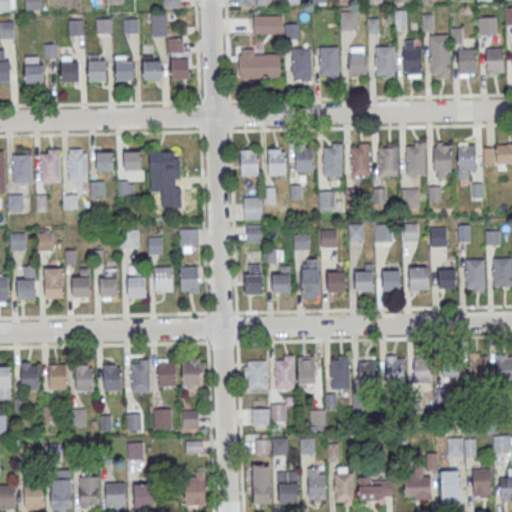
[(0,0),(9,0),(10,9),(0,9),(0,0)]
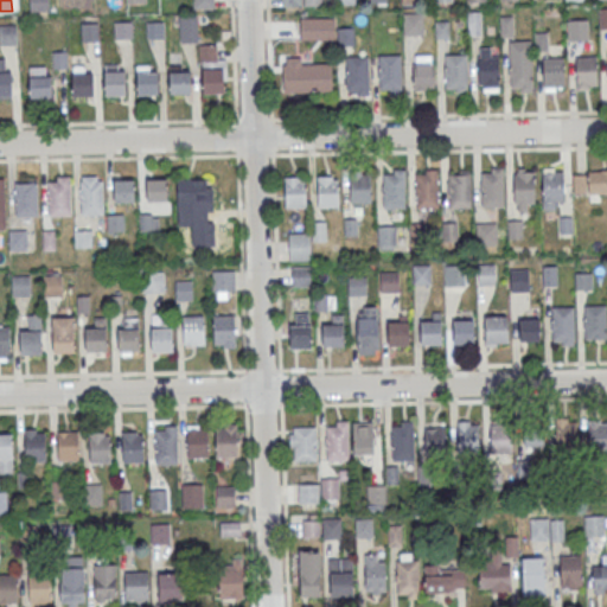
[(31,0),(49,0),(50,11),(31,12),(31,0)]
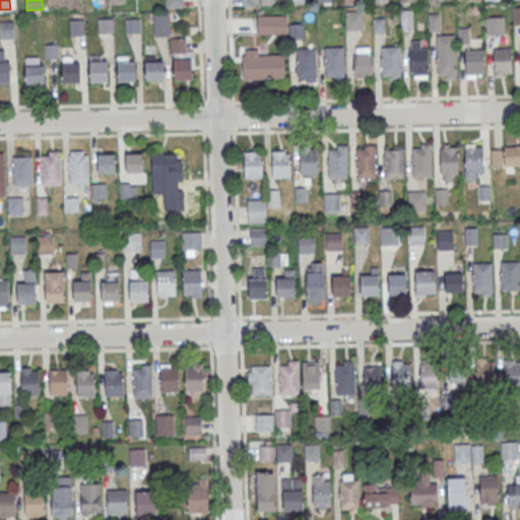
[(401,10),(412,10),(412,29),(401,29),(401,10)]
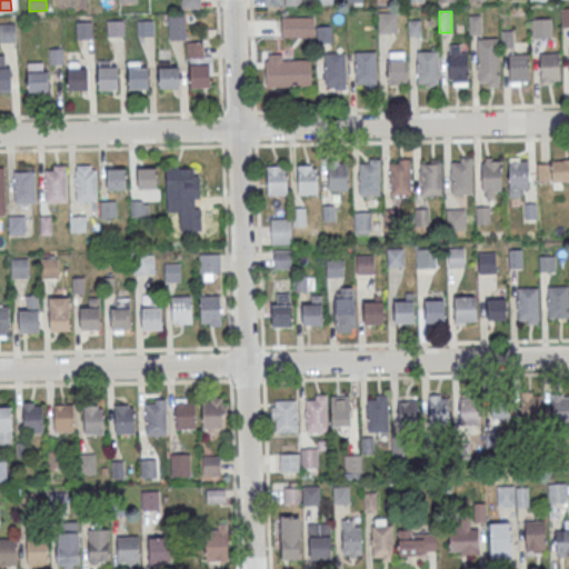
[(379,12),(398,12),(398,32),(379,32),(379,12)]
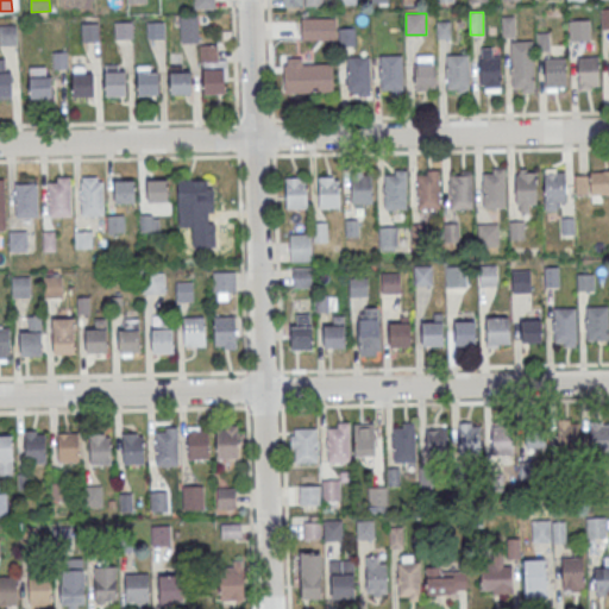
[(181,14),(199,14),(200,43),(182,43),(181,14)]
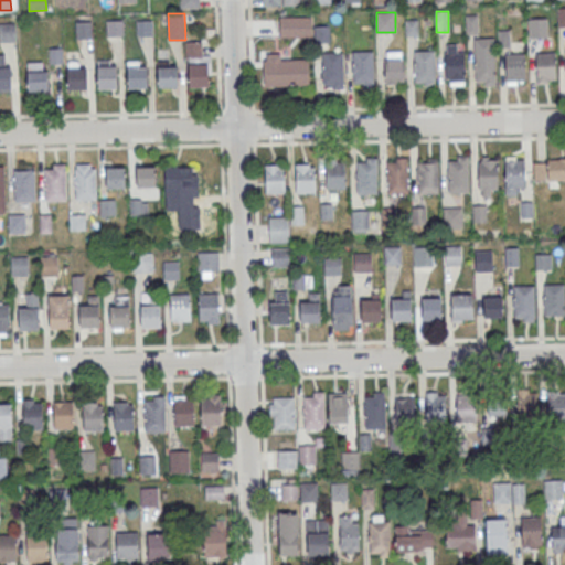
[(466,16),(478,16),(479,34),(467,34),(466,16)]
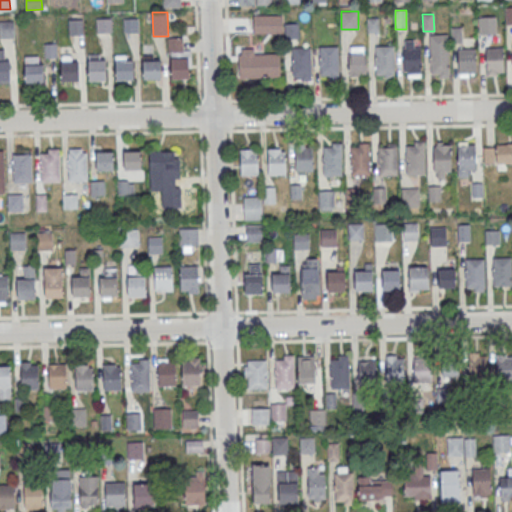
[(254,16),(283,15),(283,33),(254,33),(254,16)]
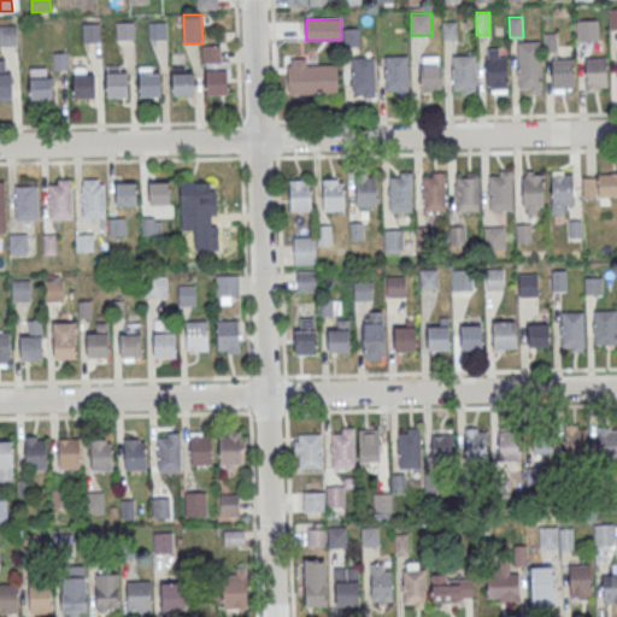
[(577,21),(598,19),(599,40),(579,41),(577,21)]
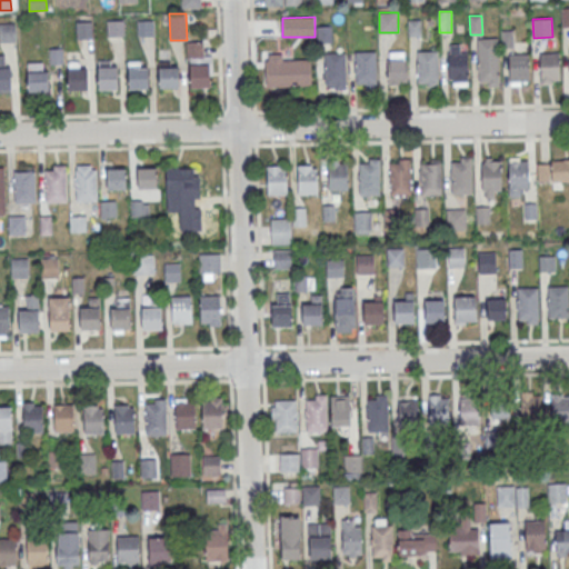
[(408,20),(421,19),(422,36),(409,37),(408,20)]
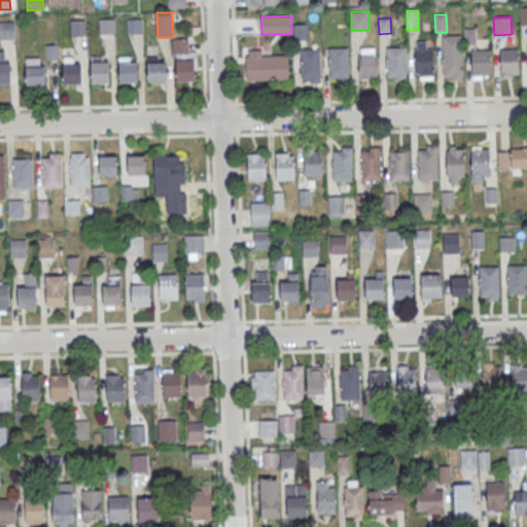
[(100,19),(114,19),(115,34),(100,34),(100,19)]
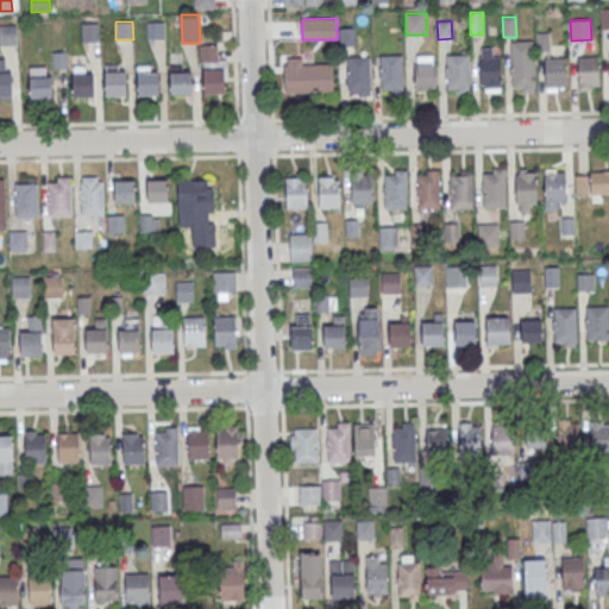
[(148,22),(164,22),(165,39),(148,39),(148,22)]
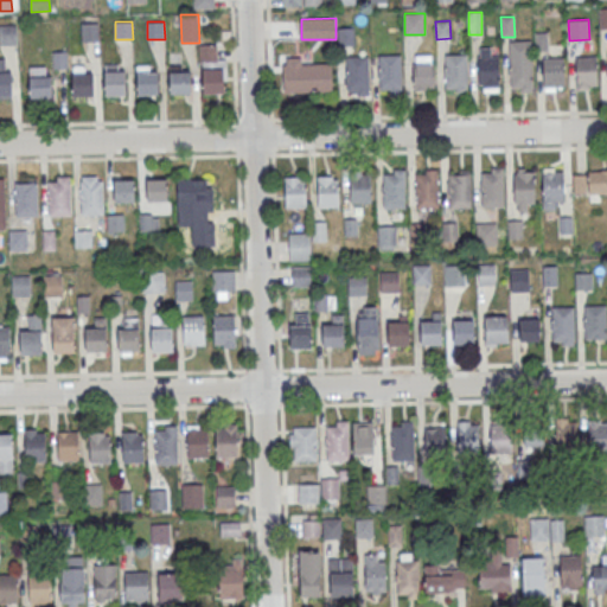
[(82,24),(98,23),(100,42),(82,42),(82,24)]
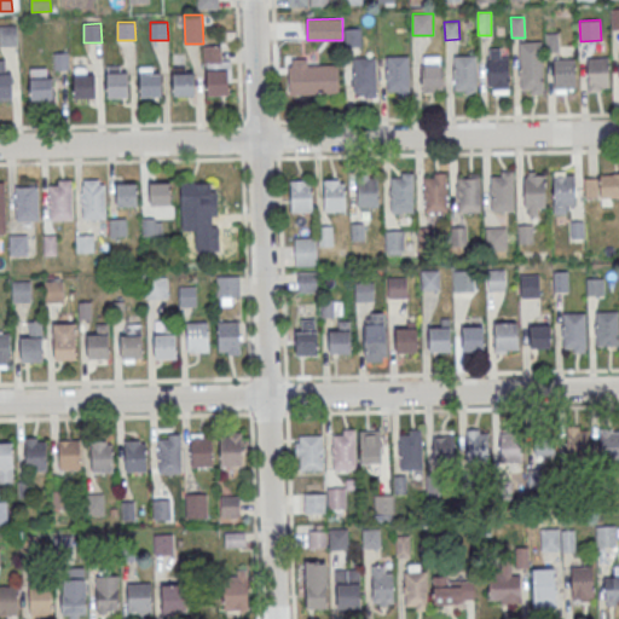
[(0,25),(17,25),(18,46),(0,46),(0,25)]
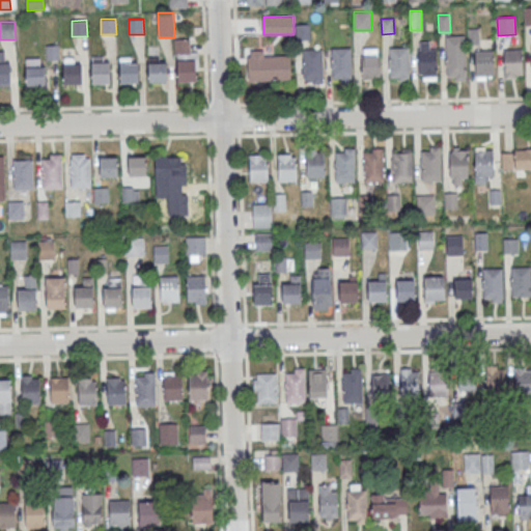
[(296,24),(310,24),(310,39),(296,39),(296,24)]
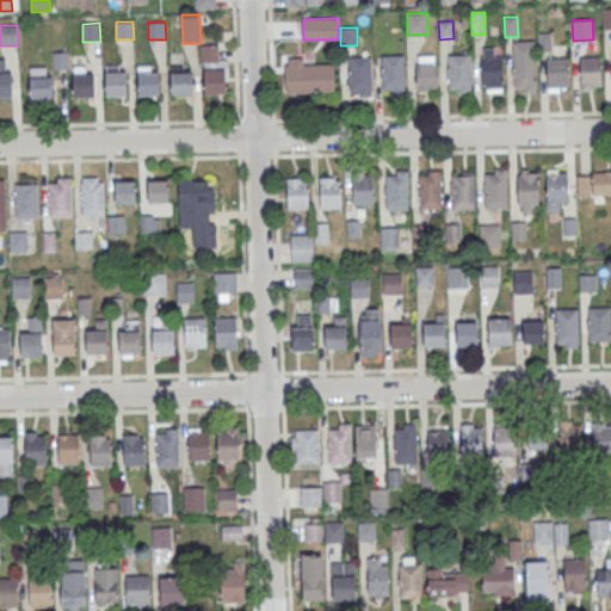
[(538,32),(551,32),(553,53),(539,53),(538,32)]
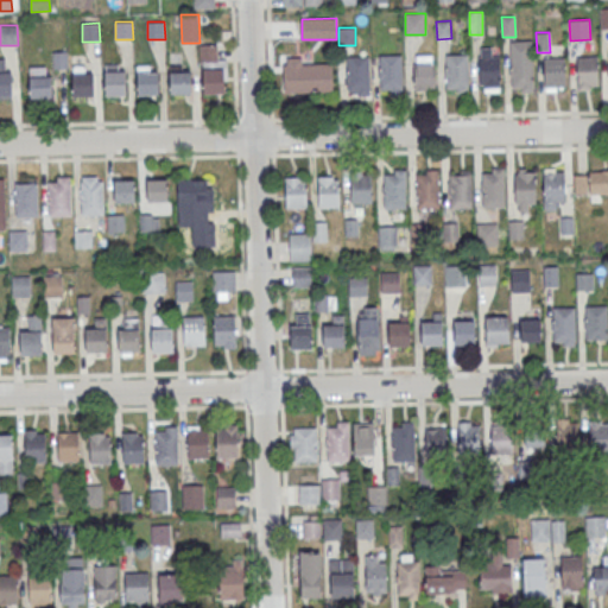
[(511,42),(532,40),(534,92),(521,93),(521,88),(512,88),(511,42)]
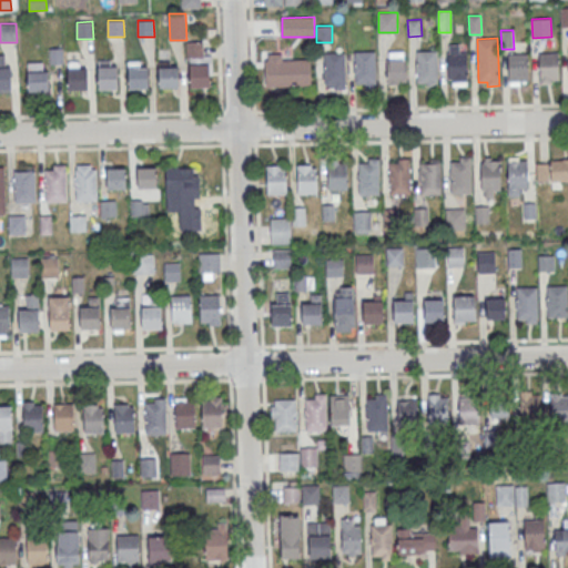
[(446,44),(446,85),(467,85),(467,44),(446,44)]
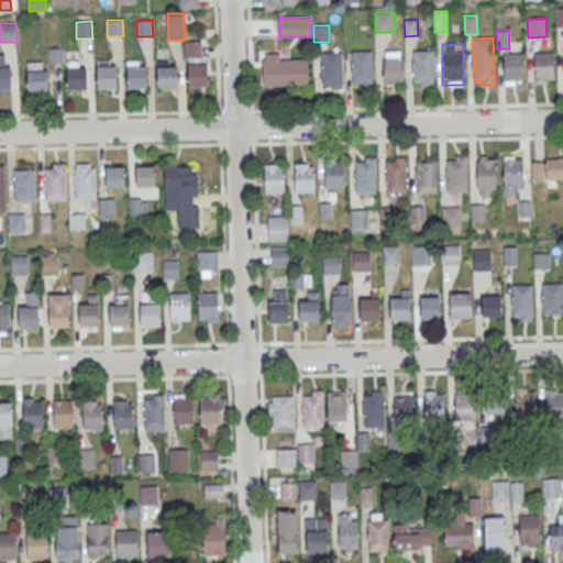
[(50,48),(63,47),(64,64),(51,64),(50,48)]
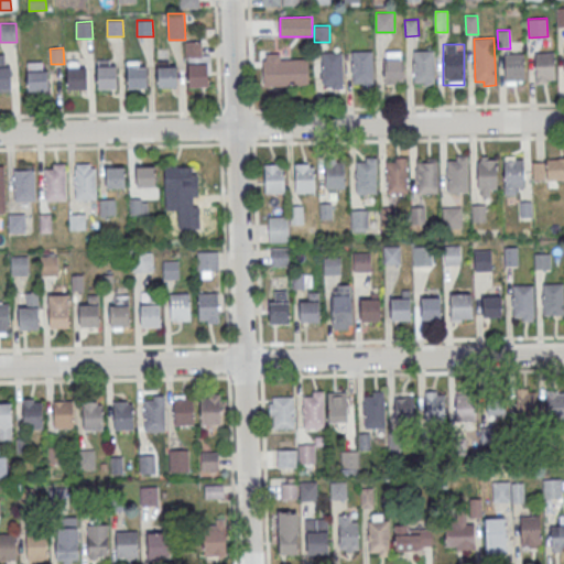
[(414,51),(434,50),(435,86),(424,86),(423,82),(414,82),(414,51)]
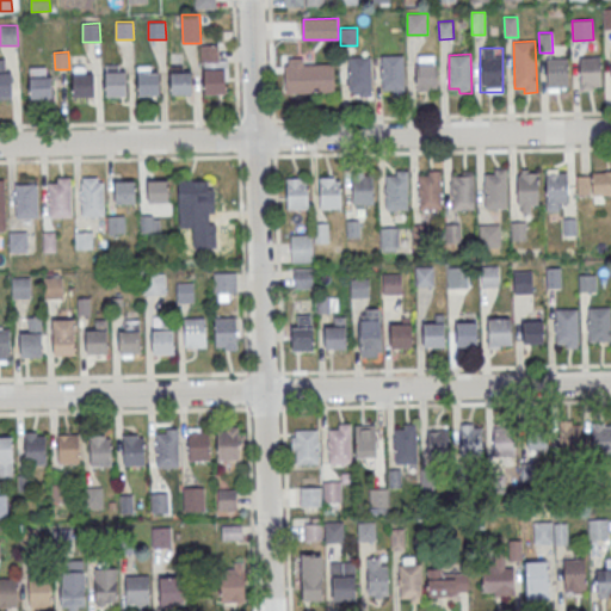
[(415,55),(415,90),(434,90),(434,55),(415,55)]
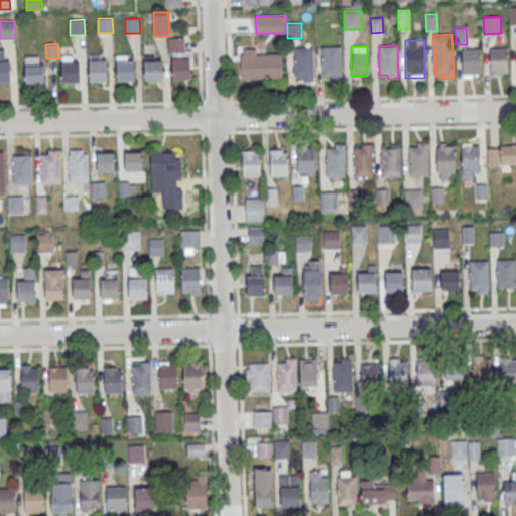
[(321,47),(341,47),(342,80),(331,80),(331,76),(323,77),(321,47)]
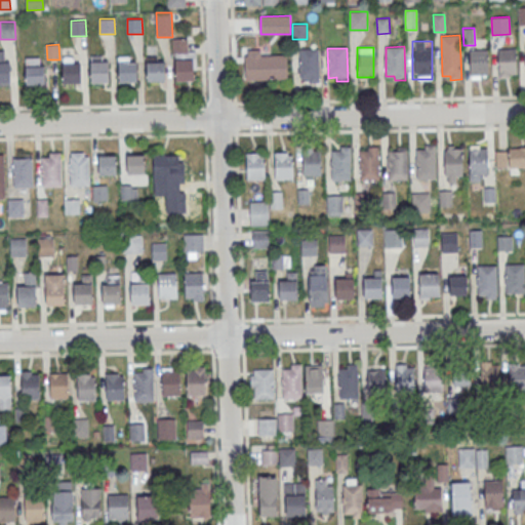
[(498,49),(517,48),(517,74),(510,74),(510,77),(499,77),(498,49)]
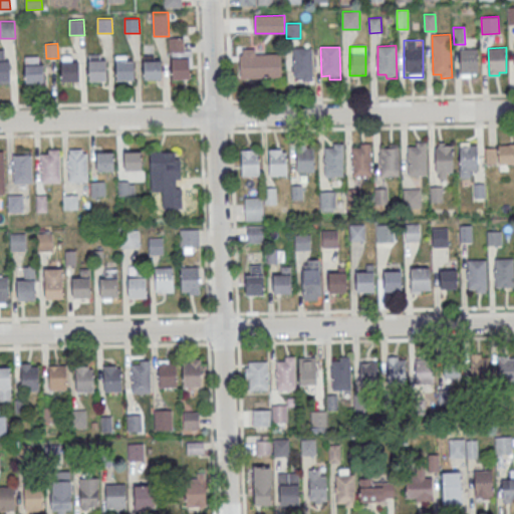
[(280,53),(257,53),(257,48),(239,48),(239,78),(280,77),(280,53)]
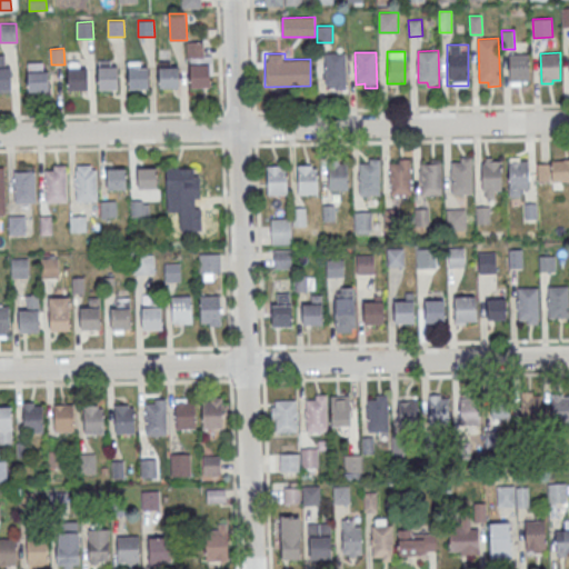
[(325,53),(346,53),(347,89),(335,89),(335,85),(326,86),(325,53)]
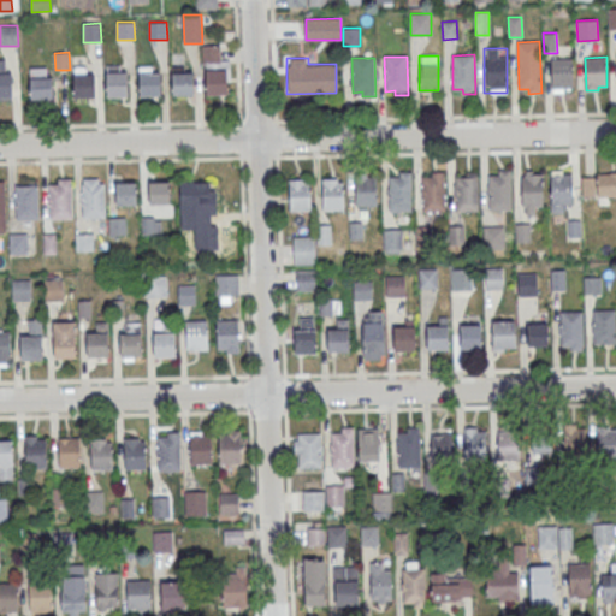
[(551,59),(573,59),(574,88),(564,88),(564,92),(552,93),(551,59)]
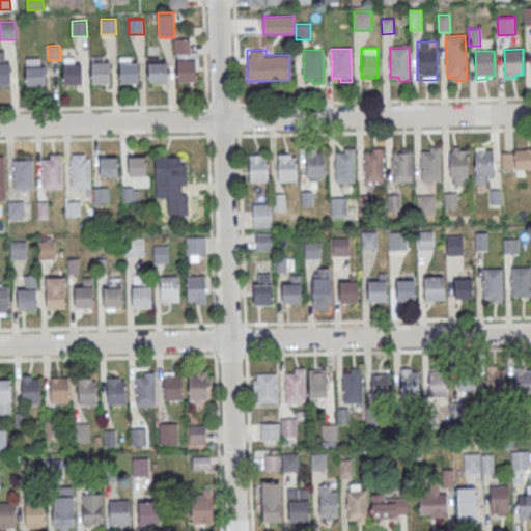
[(0,52),(0,85),(11,85),(10,63),(5,63),(5,52),(0,52)]
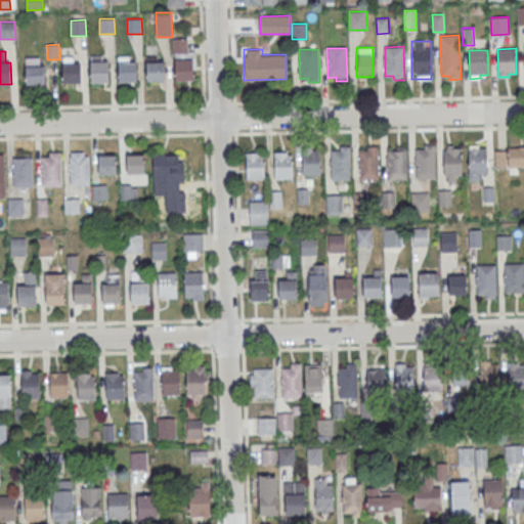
[(175,54),(176,81),(194,80),(193,60),(186,60),(186,53),(175,54)]
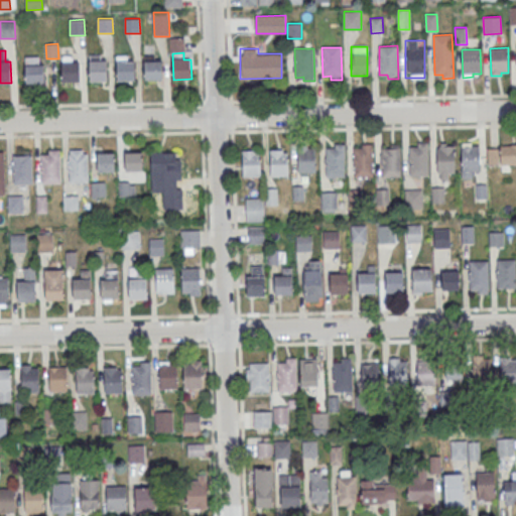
[(90,54),(91,81),(108,81),(108,61),(101,61),(101,54),(90,54)]
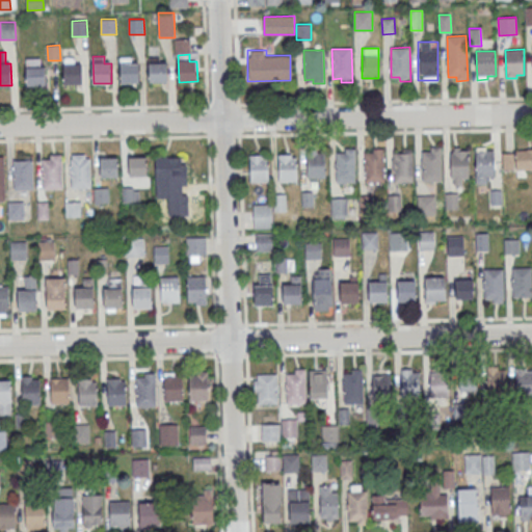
[(150,57),(151,82),(168,82),(168,61),(161,62),(160,56),(150,57)]
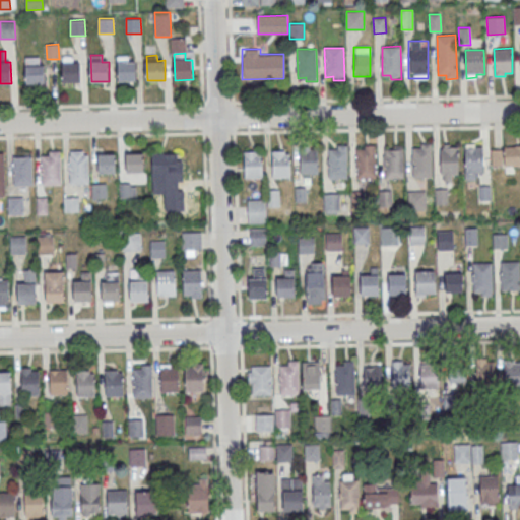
[(63,56),(63,82),(81,82),(81,63),(73,63),(73,56),(63,56)]
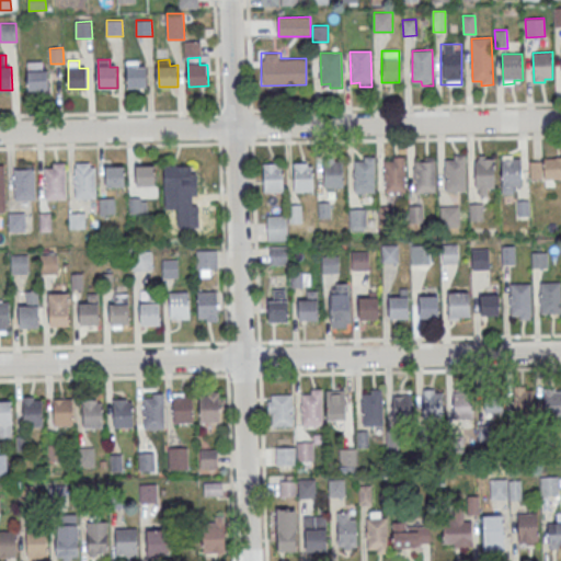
[(127,60),(128,88),(147,87),(147,66),(139,66),(139,60),(127,60)]
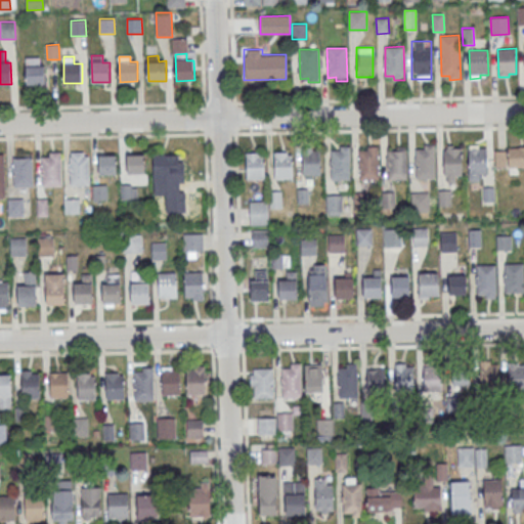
[(27,58),(28,85),(45,84),(45,64),(38,64),(37,57),(27,58)]
